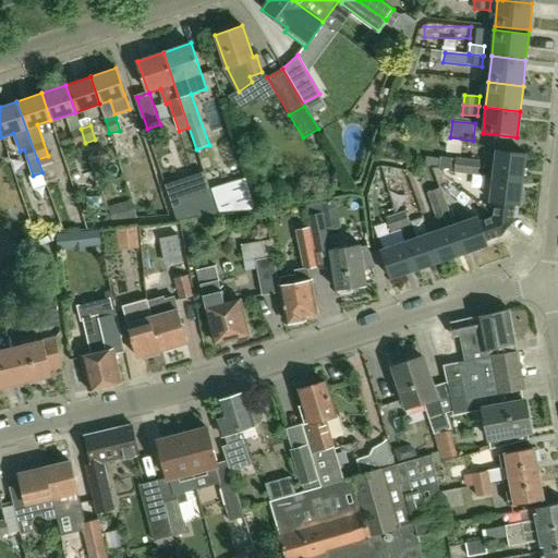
[(76,146),(85,143),(81,129),(71,132),(76,146)]
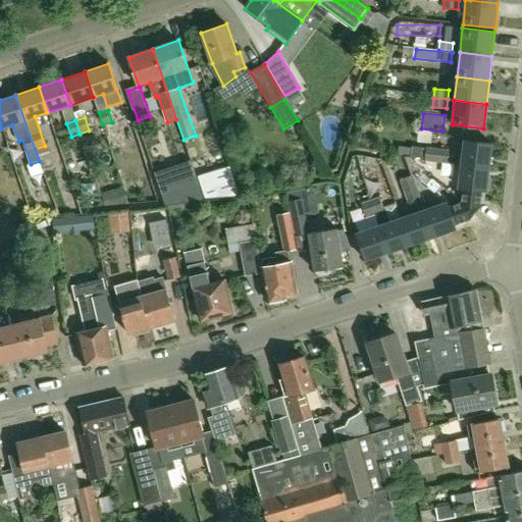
[(462,164),(488,167),(491,144),(464,141),(462,164)]
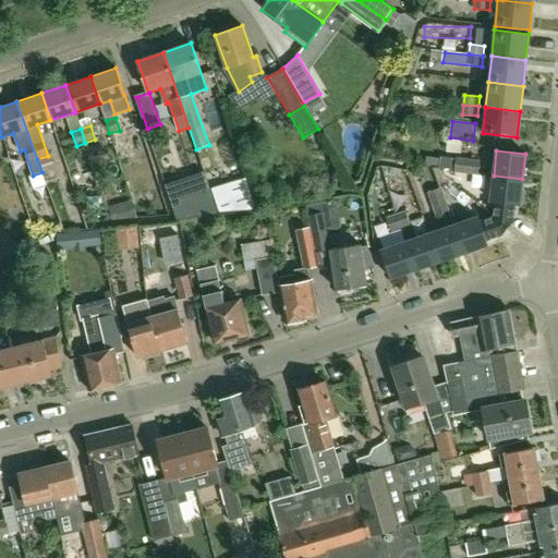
[(438,167),(439,158),(426,156),(425,166),(438,167)]
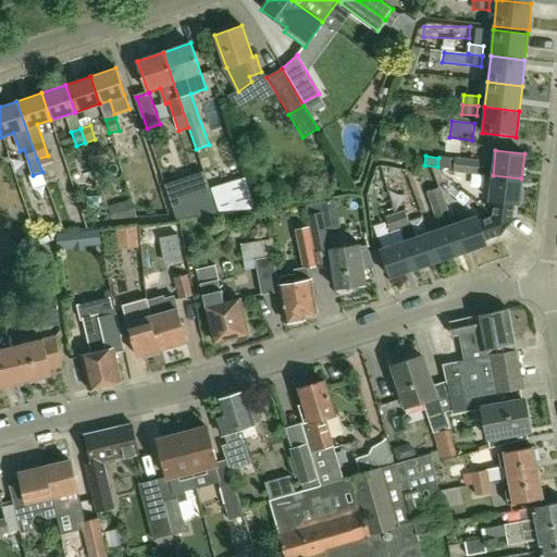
[(455,159),(440,157),(438,168),(453,170),(453,171),(478,174),(480,160),(455,157),(455,159)]
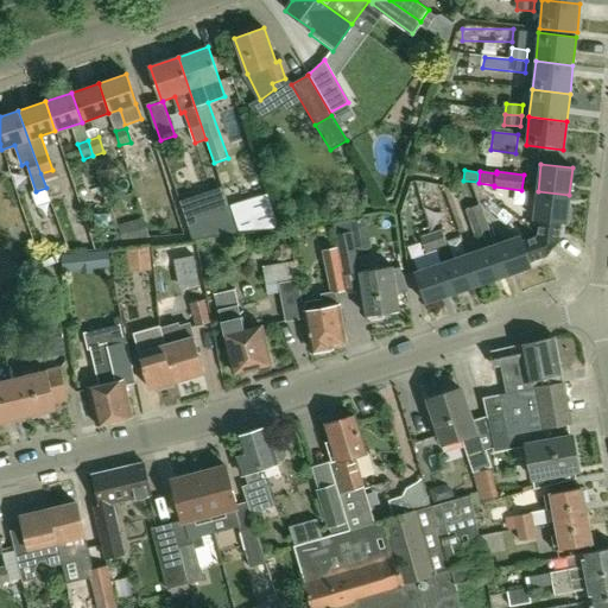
[(50,190),(35,194),(38,208),(54,204),(50,190)]
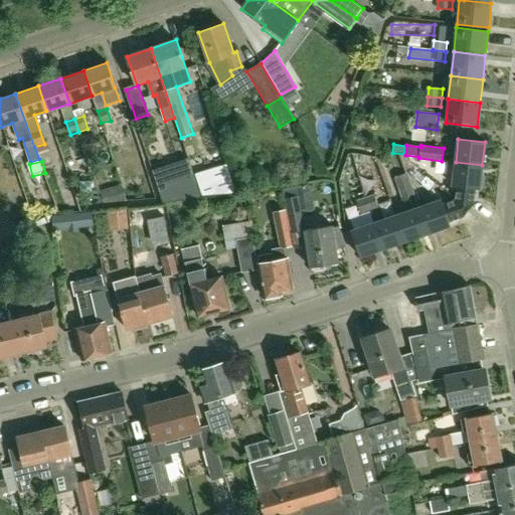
[(472,205),(471,204),(473,188),(479,189),(482,165),(456,162),(453,186),(459,187),(458,197),(471,207),(472,205)]
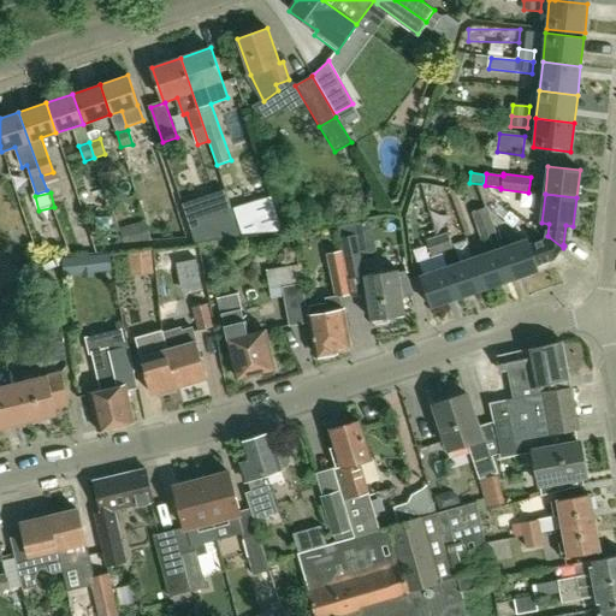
[(284,231),(272,196),(234,208),(242,234),(284,231)]
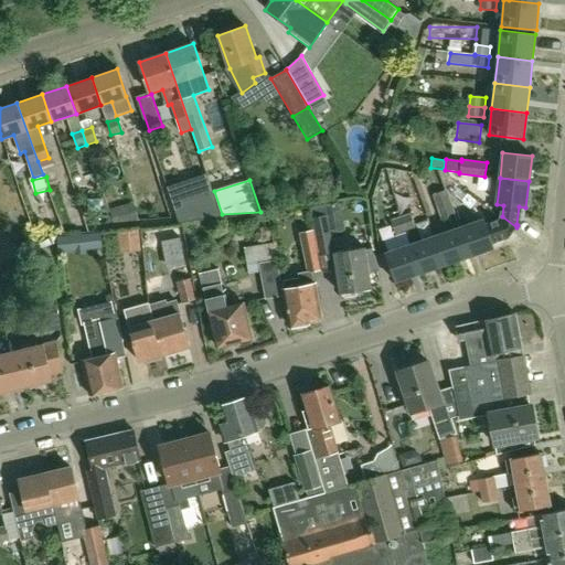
[(216,215),(209,192),(181,202),(187,219),(216,215)]
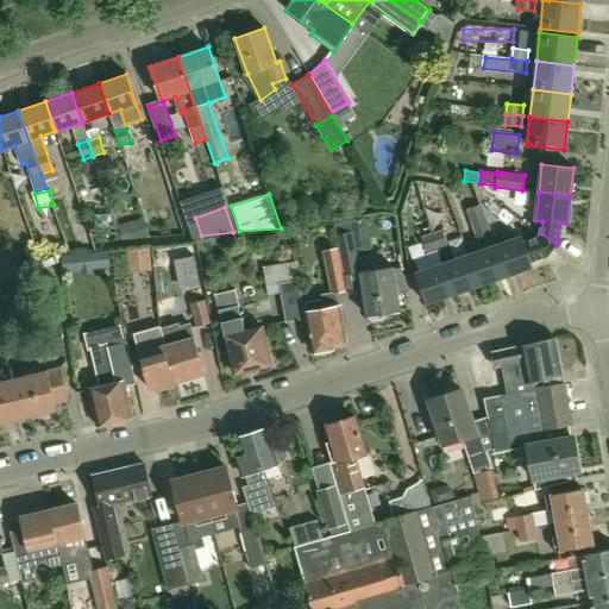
[(490,230),(482,207),(465,212),(473,236),(490,230)]
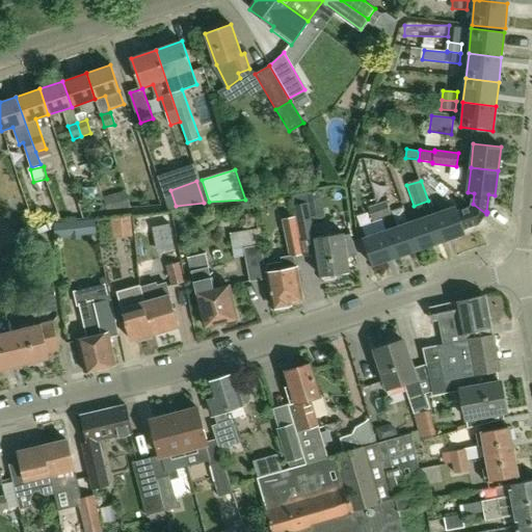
[(130,208),(126,193),(115,196),(118,209),(130,208)]
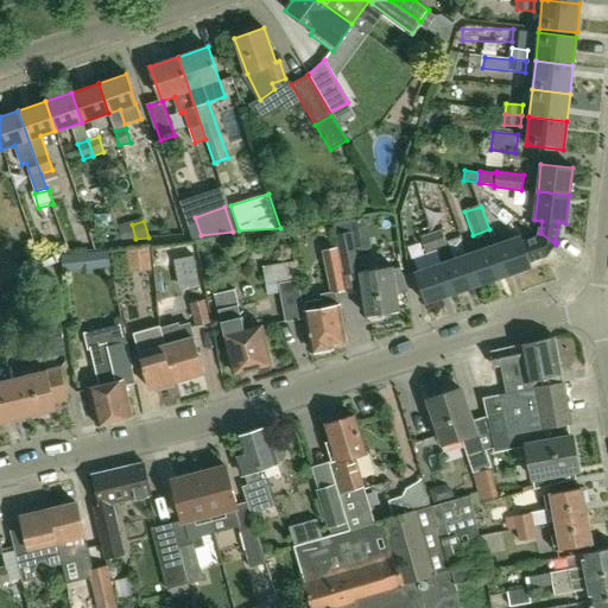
[(436,249),(448,245),(442,229),(431,233),(436,249)]
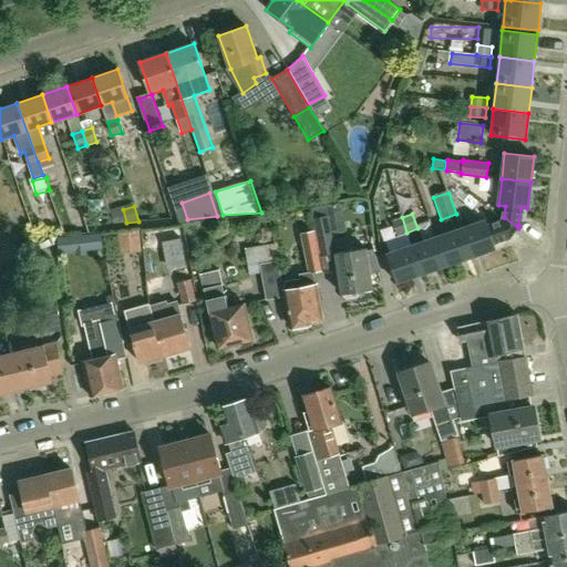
[(331,217),(321,219),(313,220),(316,233),(315,233),(319,253),(337,249),(331,217)]
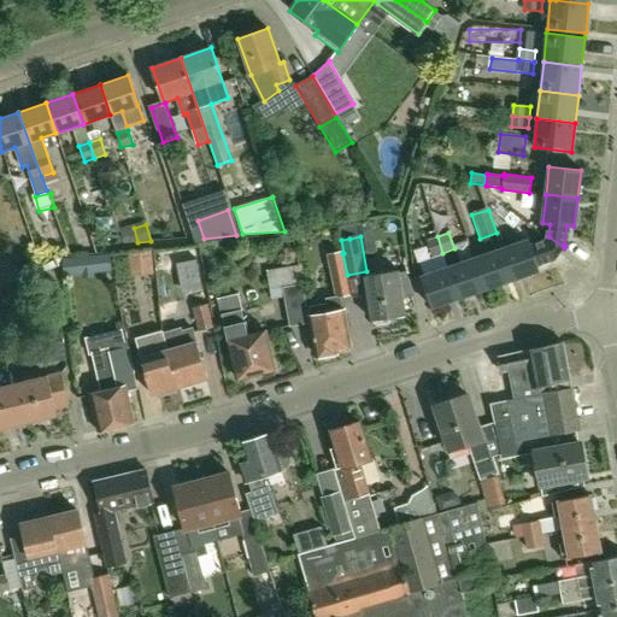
[(433,257),(442,253),(438,236),(427,240),(433,257)]
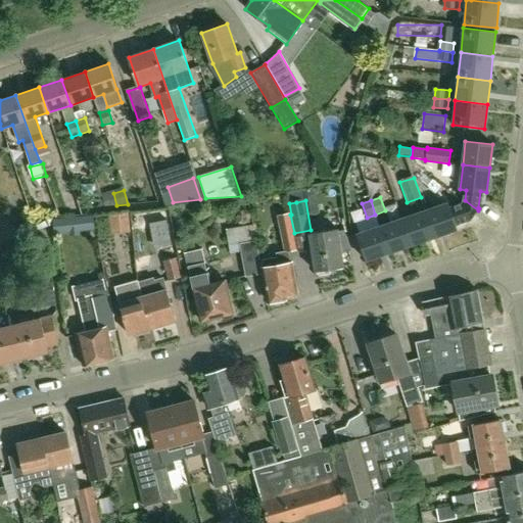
[(471,219),(475,215),(462,203),(449,208),(447,203),(425,211),(433,237),(457,229),(455,223),(470,218),(471,219)]
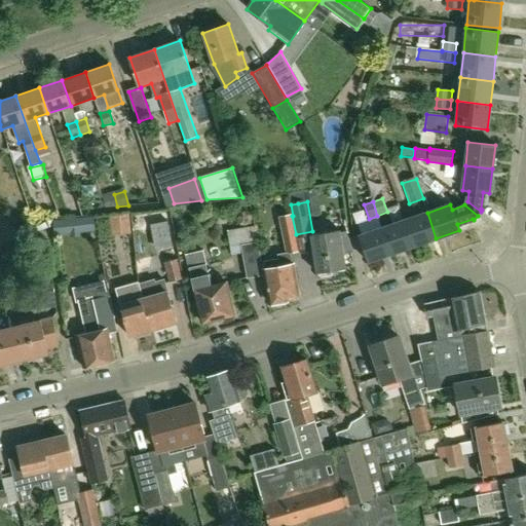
[(31,209),(19,211),(24,228),(35,225),(31,209)]
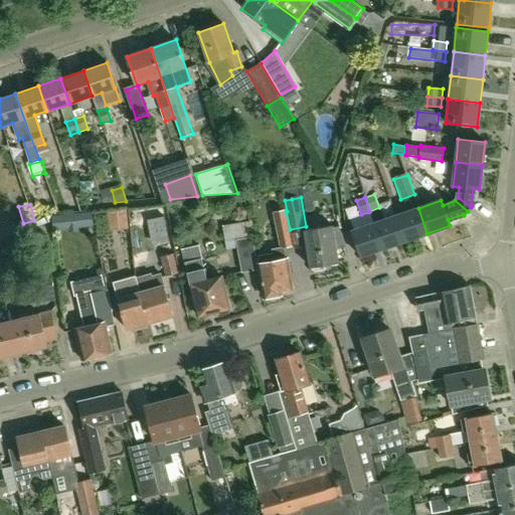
[(404,240),(426,233),(418,208),(396,215),(404,240)]
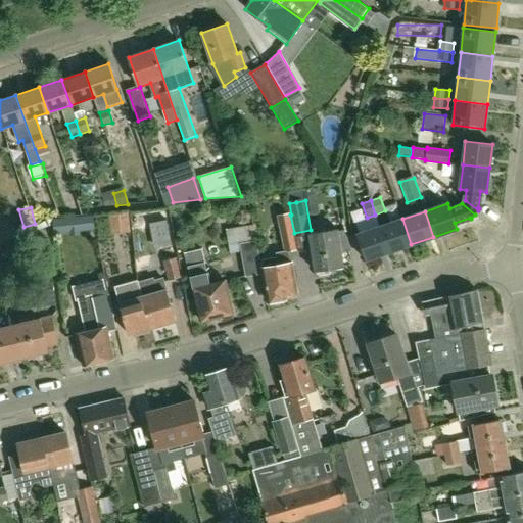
[(130,233),(129,214),(109,215),(111,234),(130,233)]
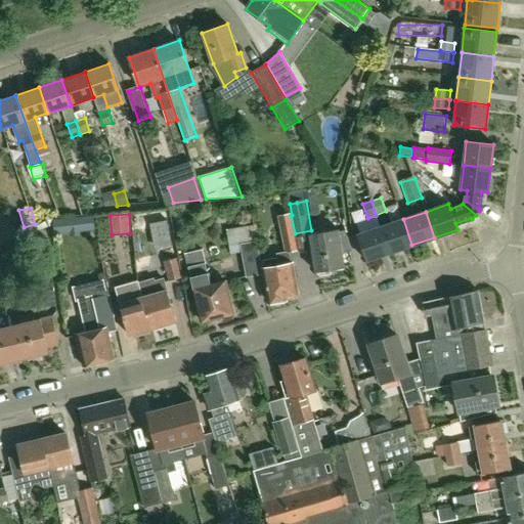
[(295,233),(291,215),(278,217),(285,248),(297,245),(295,233)]
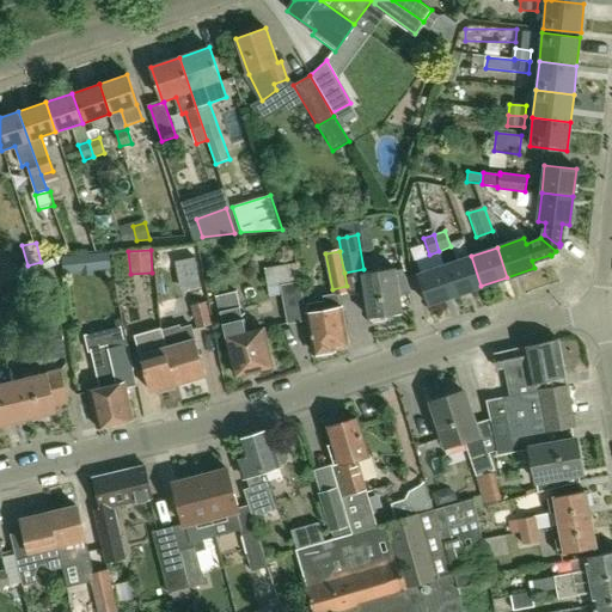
[(110,271),(109,255),(61,258),(62,274),(110,271)]
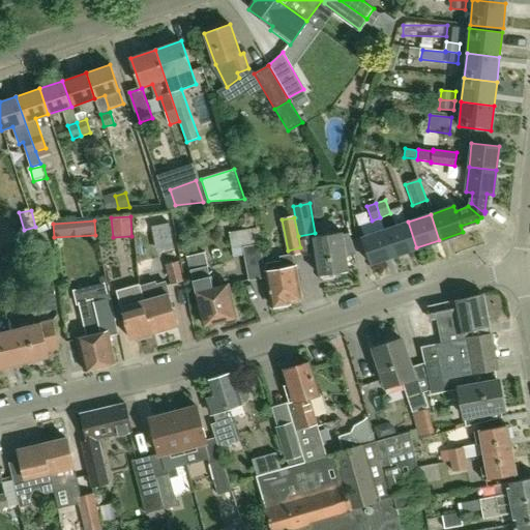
[(394,256),(416,247),(408,222),(385,230),(394,256)]
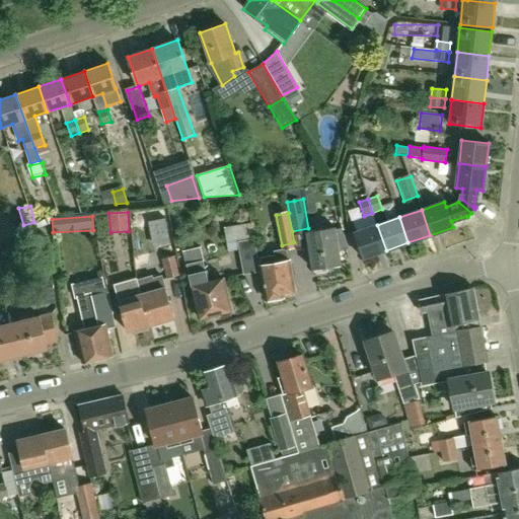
[(243,276),(260,274),(251,225),(226,228),(230,251),(239,250),(243,276)]
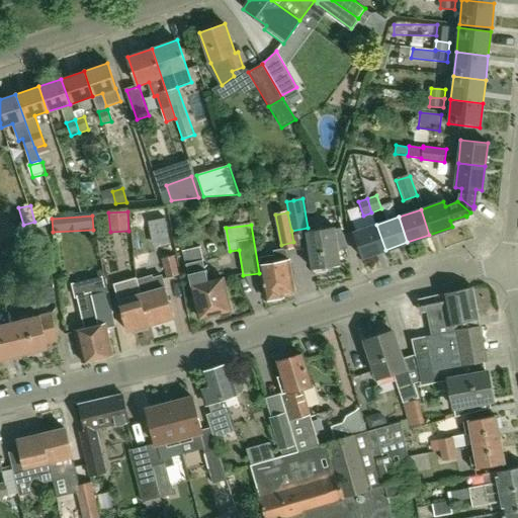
[(362,258),(385,250),(376,225),(353,233),(362,258)]
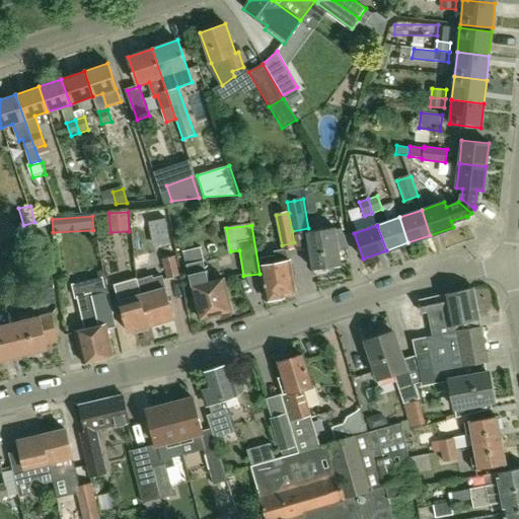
[(335,228),(306,232),(312,271),(312,270),(316,274),(326,273),(328,268),(341,266),(338,250),(335,230),(335,228)]
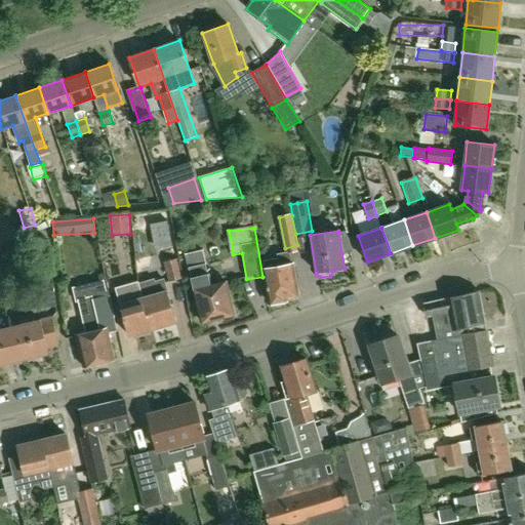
[(350,251),(347,232),(338,233),(341,253),(350,251)]
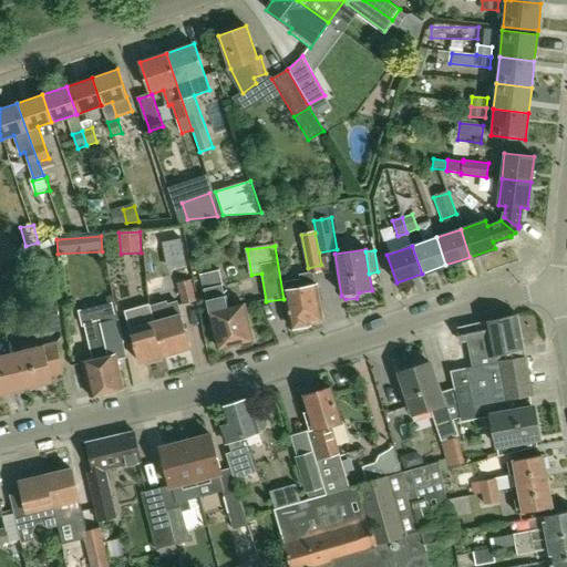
[(217,270),(199,275),(217,348),(253,339),(244,305),(227,309),(217,270)]
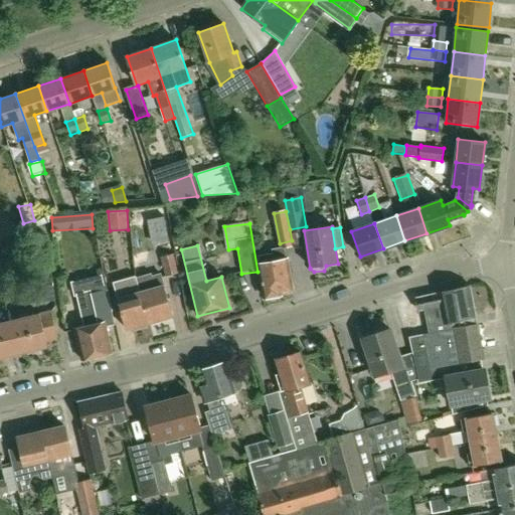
[(293,291),(287,260),(286,260),(284,247),(272,249),(274,262),(259,265),(265,298),(281,295),(281,293),(293,291)]
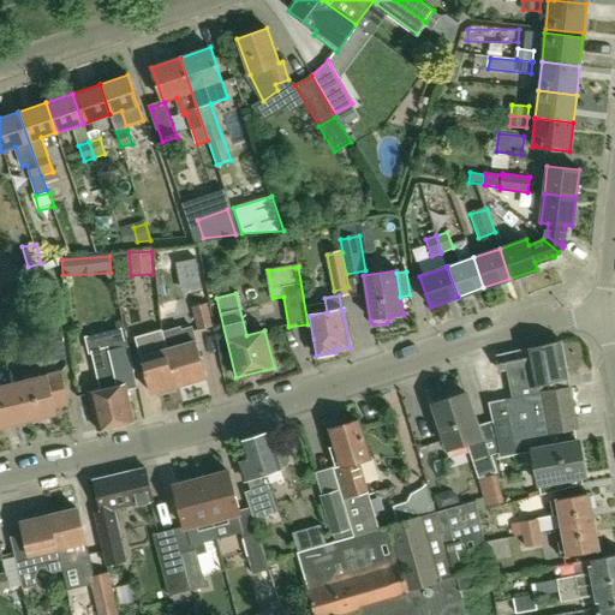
[(198,329),(214,326),(208,303),(192,308),(198,329)]
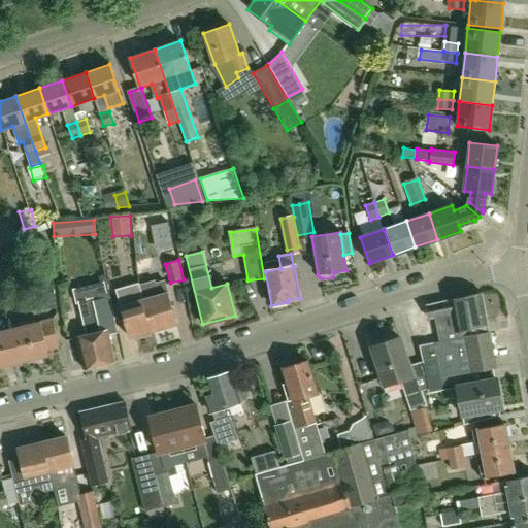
[(153,330),(176,324),(164,281),(157,283),(156,279),(139,285),(153,330)]
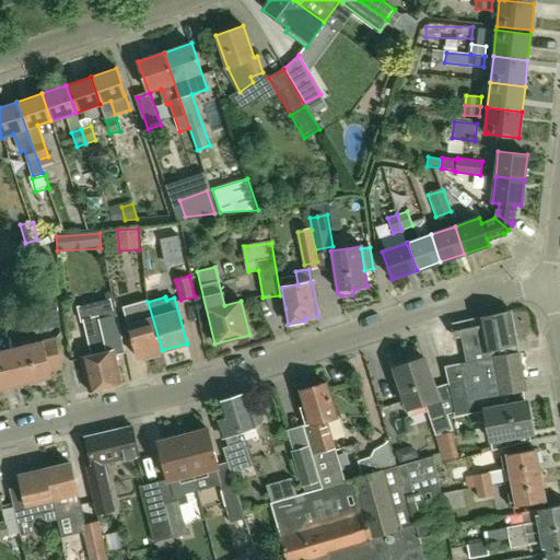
[(181,302),(185,325),(202,322),(197,299),(181,302)]
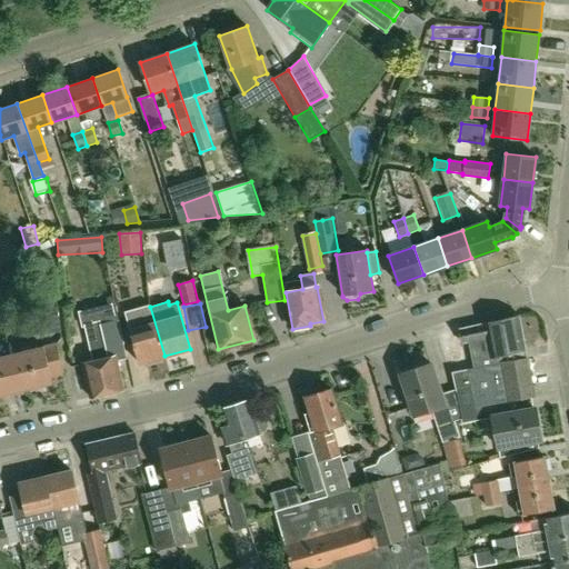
[(165,356),(150,307),(149,305),(125,312),(139,363),(143,362),(146,367),(162,362),(161,357),(165,356)]
